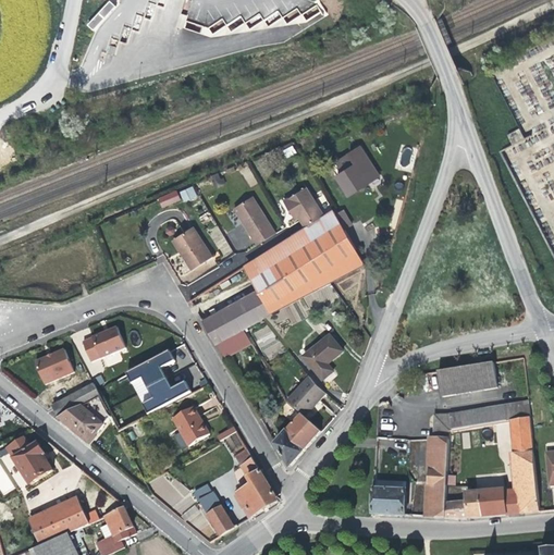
[(102,12),(110,3),(107,0),(105,0),(97,8),(102,12)]
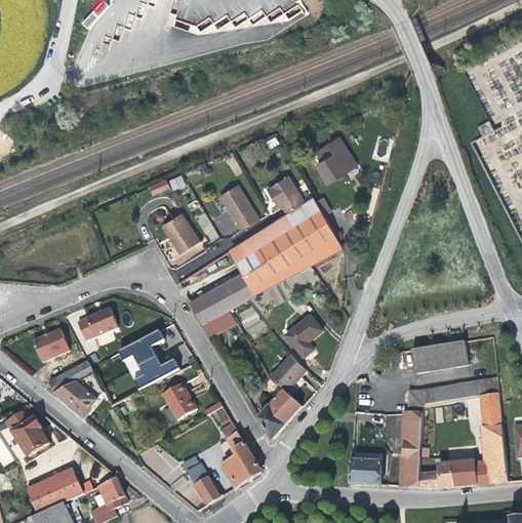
[(480,133),(491,127),(486,118),(475,124),(480,133)]
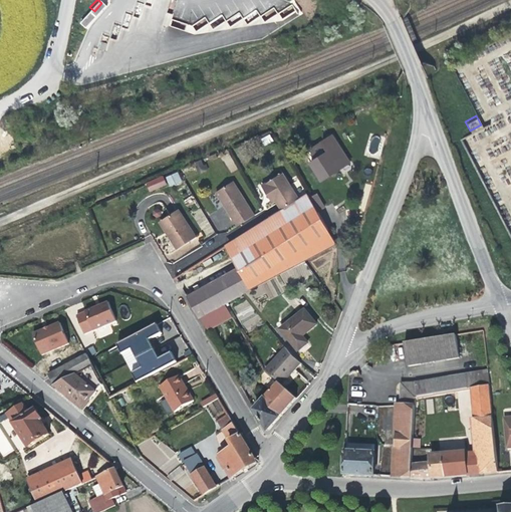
[(347,156),(330,131),(318,139),(324,148),(306,160),(319,179),(334,169),(340,165),(338,162),(347,156)]
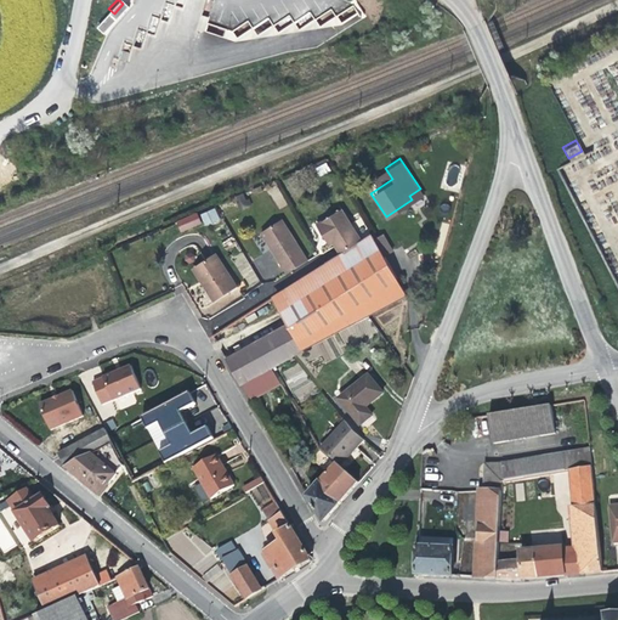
[(312,164),(316,174),(327,169),(323,161),(312,164)]
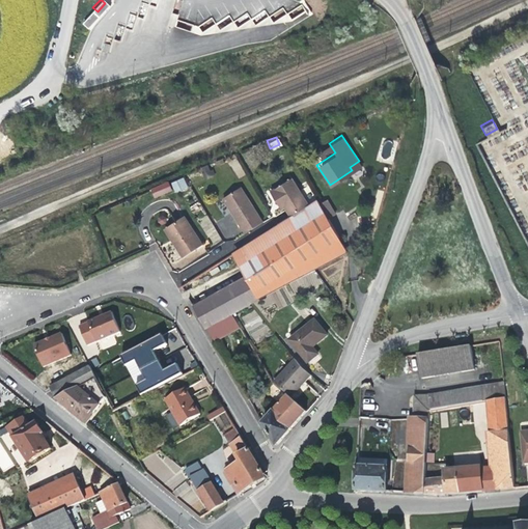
[(199,165),(202,175),(210,173),(206,163),(199,165)]
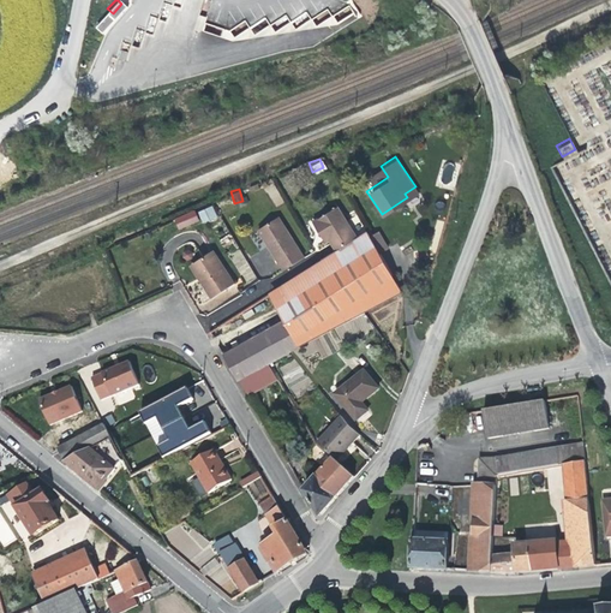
[(209,203),(193,209),(199,222),(214,215),(209,203)]
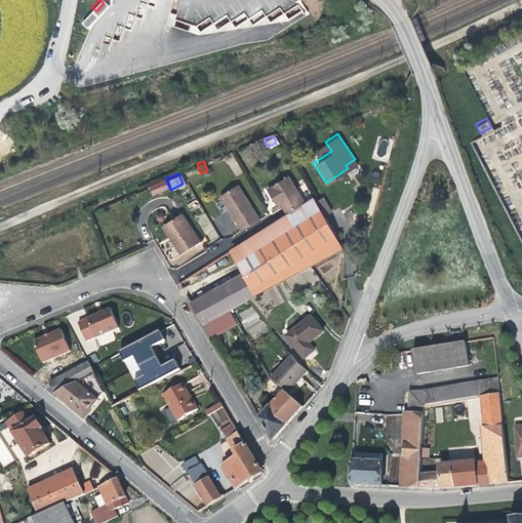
[(285,212),(303,201),(285,174),(265,187),(271,197),(275,195),(279,202),(285,212)]
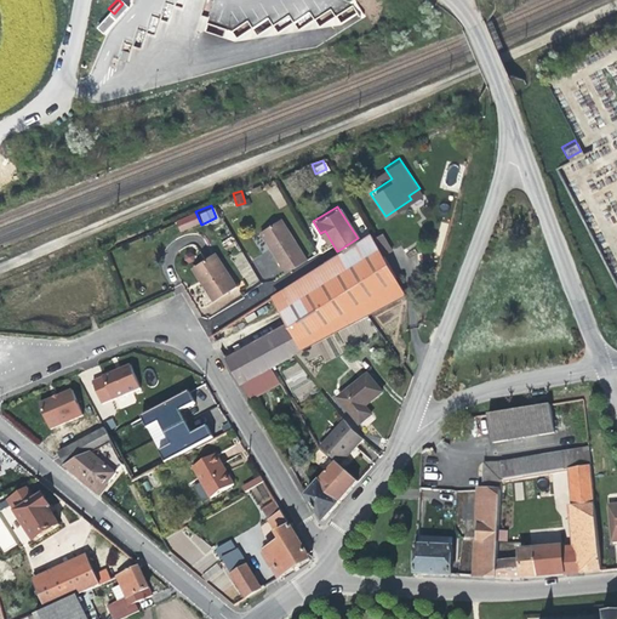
[(177,230),(198,221),(193,209),(171,219),(177,230)]
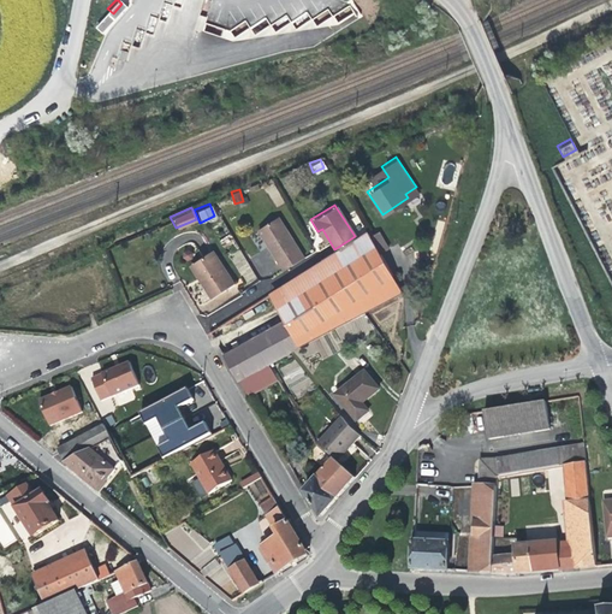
[(275,217),(256,229),(273,255),(281,270),(302,258),(275,217)]
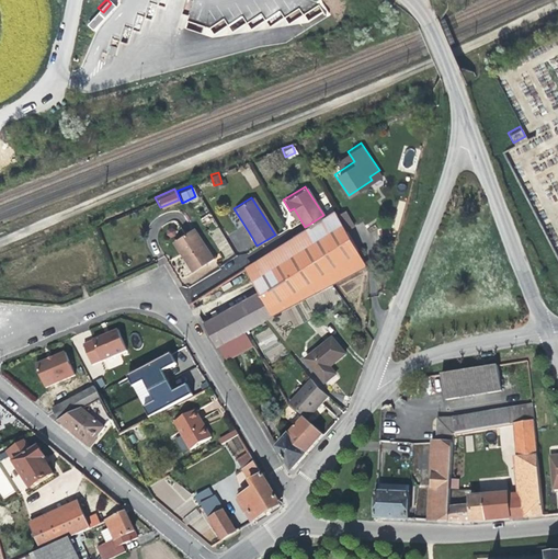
[(343,208),(336,213),(345,229),(352,225),(343,208)]
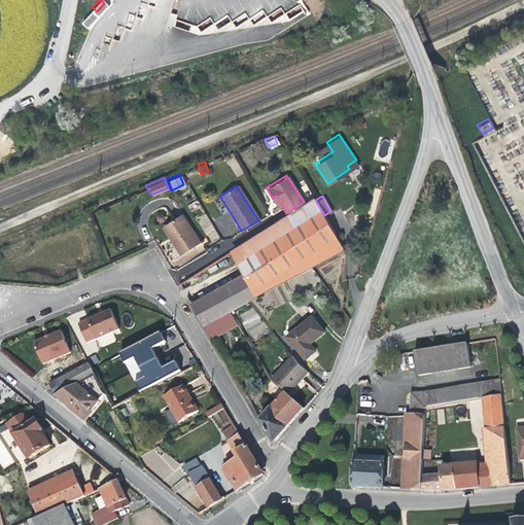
[(241,270),(242,273),(255,294),(343,247),(324,215),(315,200),(313,197),(304,202),(286,213),(237,244),(248,265),(241,270)]
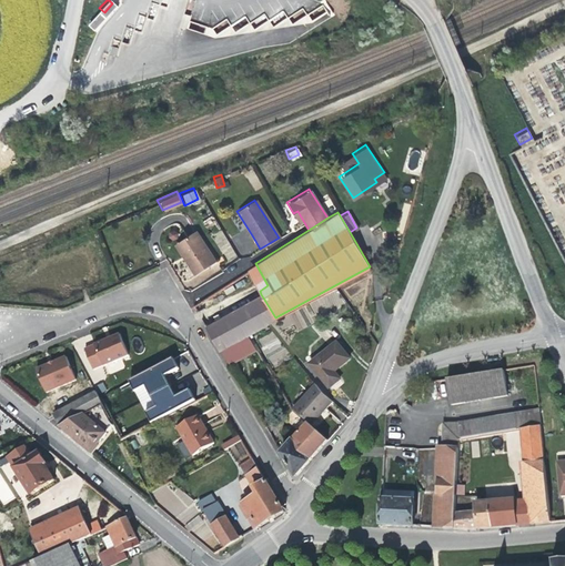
[(214,260),(194,229),(177,240),(185,254),(183,256),(193,273),(214,260)]
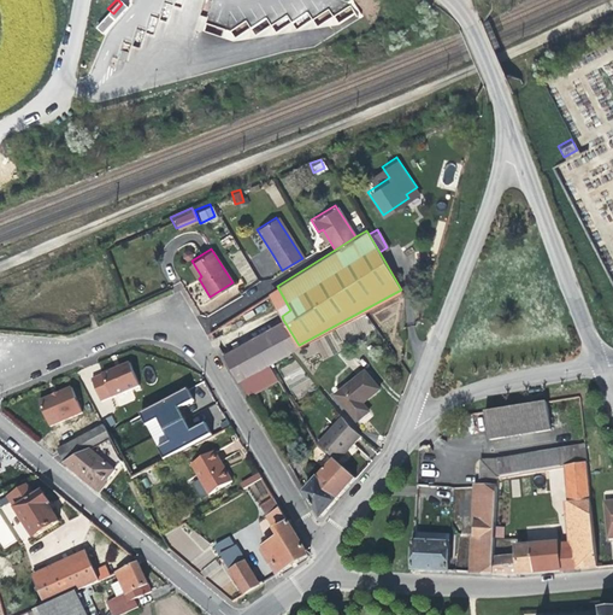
[(201,276),(192,261),(188,262),(195,274),(199,279),(201,276)]
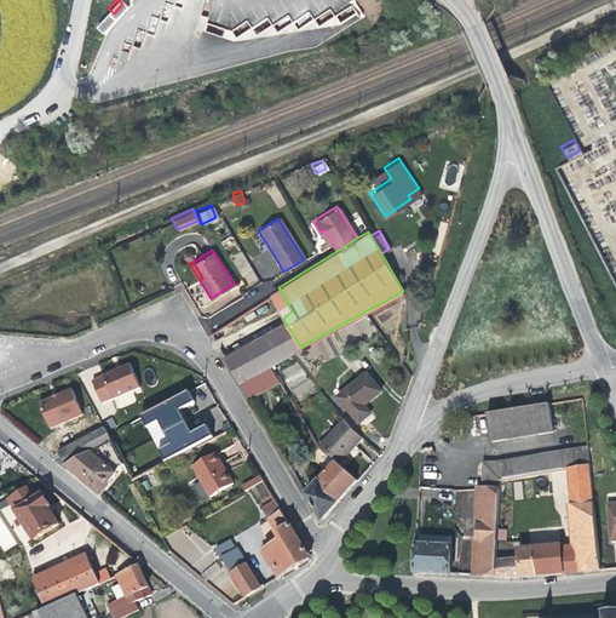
[(277,308),(283,318),(292,312),(278,287),(269,293),(277,308)]
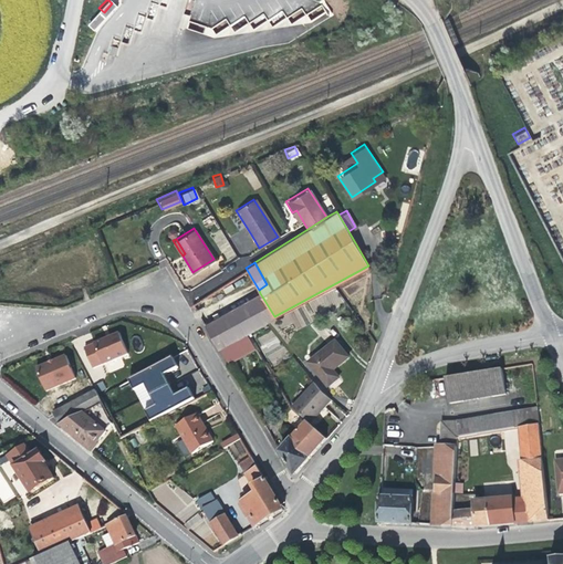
[(274,316),(260,293),(205,325),(218,348),(247,332),(274,316)]
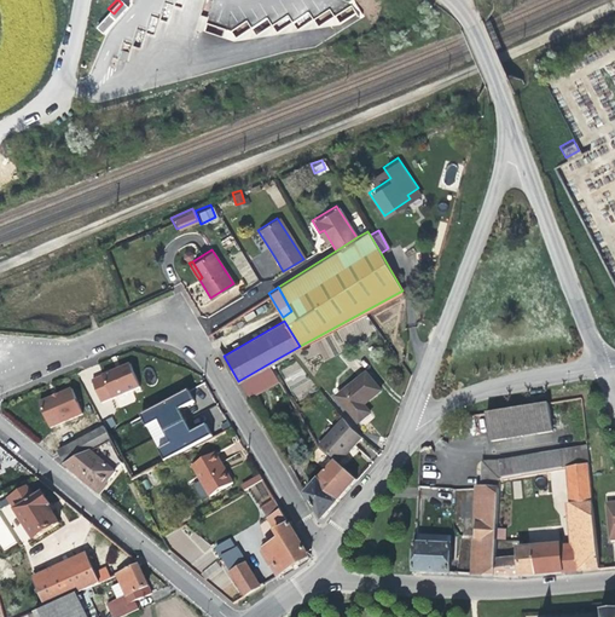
[(128,363),(102,375),(111,397),(111,398),(139,387),(128,363)]
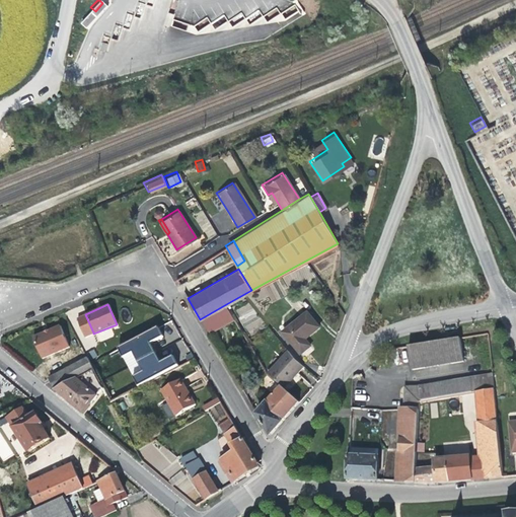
[(226,304),(200,319),(207,331),(234,317),(226,304)]
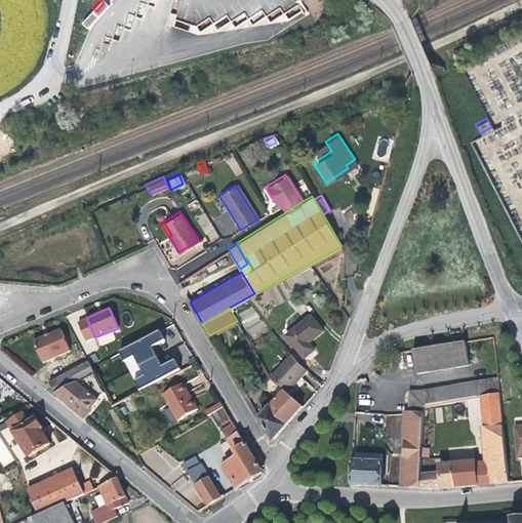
[(309,313),(282,334),(303,359),(314,349),(308,342),(315,336),(322,329),(309,313)]
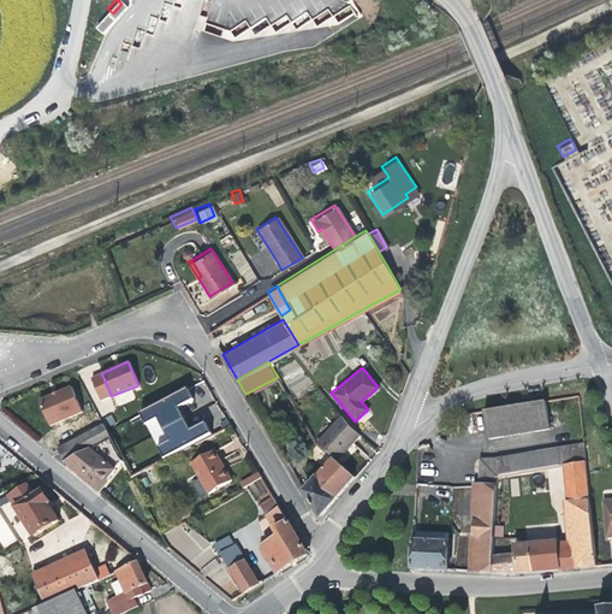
[(100,400),(111,395),(101,373),(90,378),(100,400)]
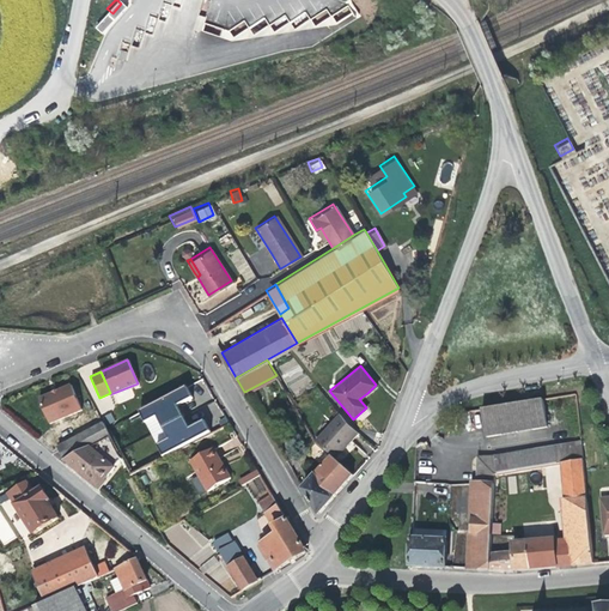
[(78,406),(67,381),(52,388),(35,395),(46,421),(78,406)]
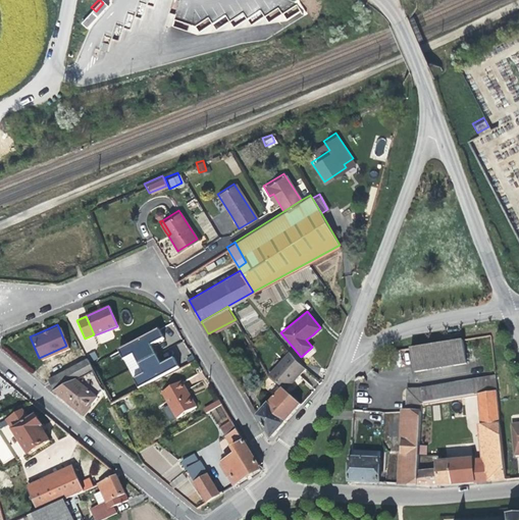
[(158,328),(117,350),(123,360),(133,355),(143,374),(133,379),(138,388),(178,368),(173,358),(161,365),(153,350),(151,346),(163,339),(158,328)]
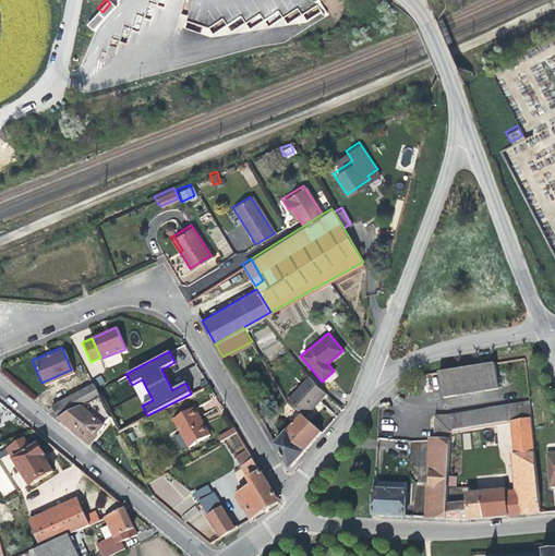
[(493,362),(437,372),(442,397),(465,393),(497,387),(493,362)]
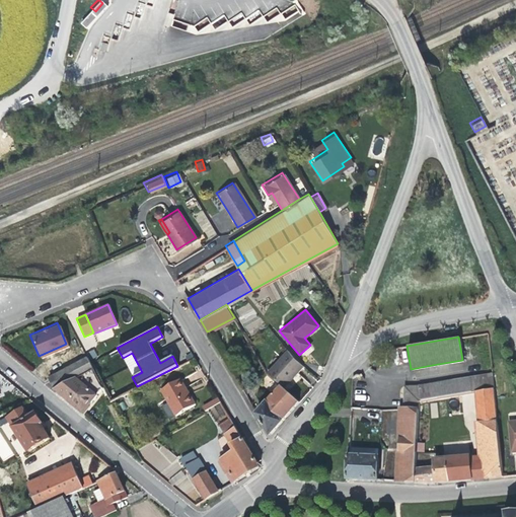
[(286,350),(266,371),(280,385),(283,387),(294,375),(303,366),(286,350)]
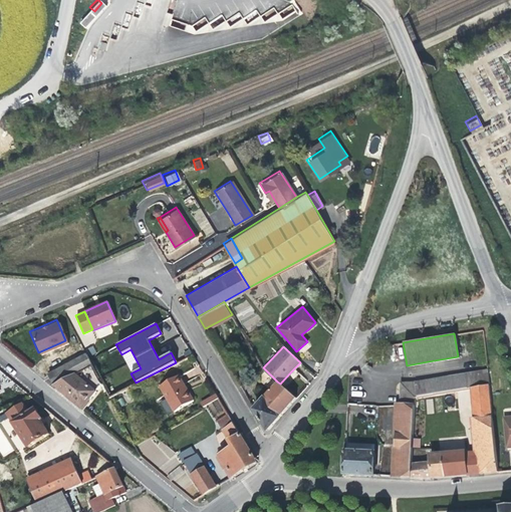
[(121,354),(131,373),(141,368),(131,349),(121,354)]
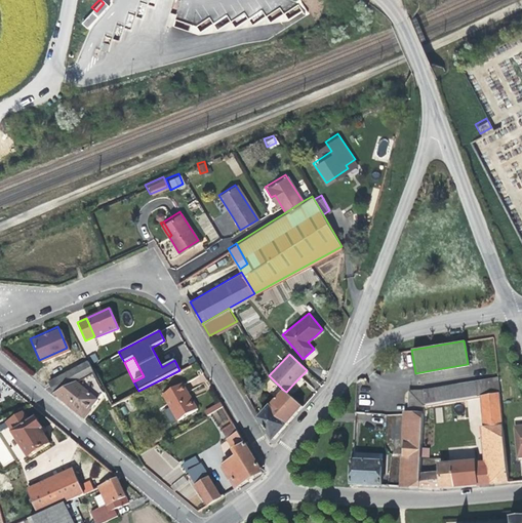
[(48,383),(53,393),(92,372),(87,362),(48,383)]
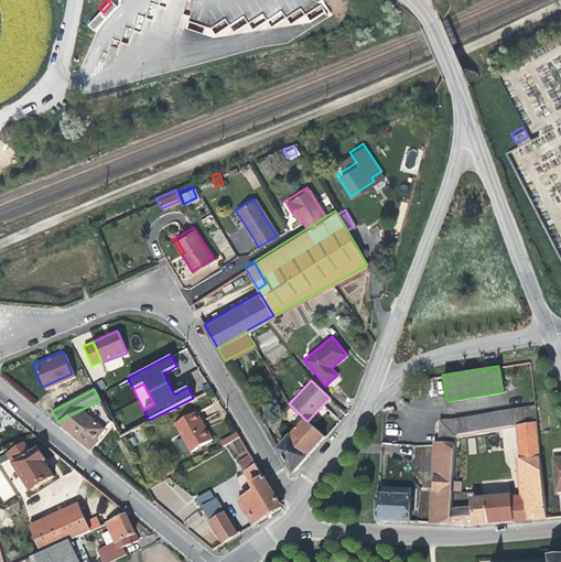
[(110,422),(99,400),(57,422),(74,435),(89,449),(110,422)]
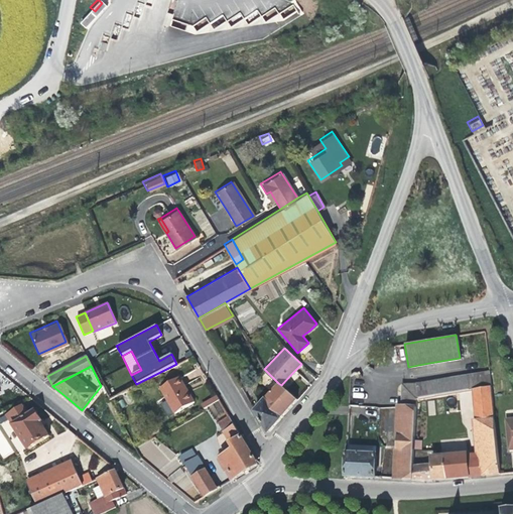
[(414,382),(413,399),(433,395),(469,389),(489,385),(487,370),(414,382)]
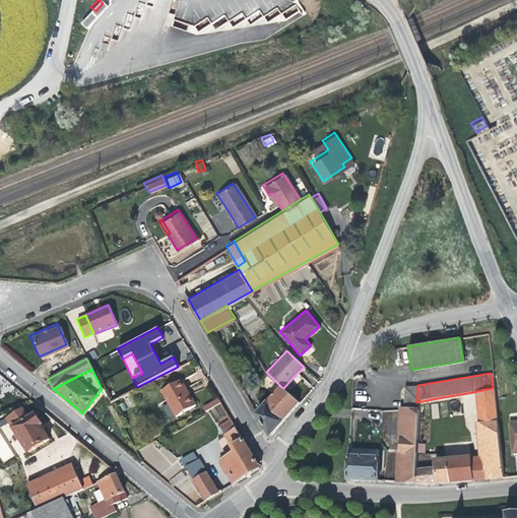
[(188,391),(181,378),(159,390),(176,417),(196,405),(188,391)]
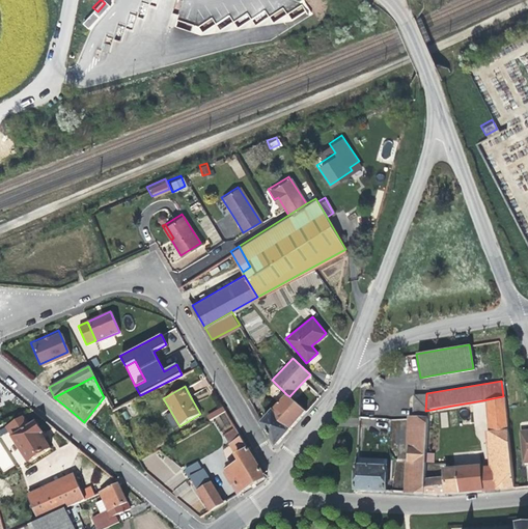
[(425,417),(425,411),(426,393),(411,394),(410,417),(425,417)]
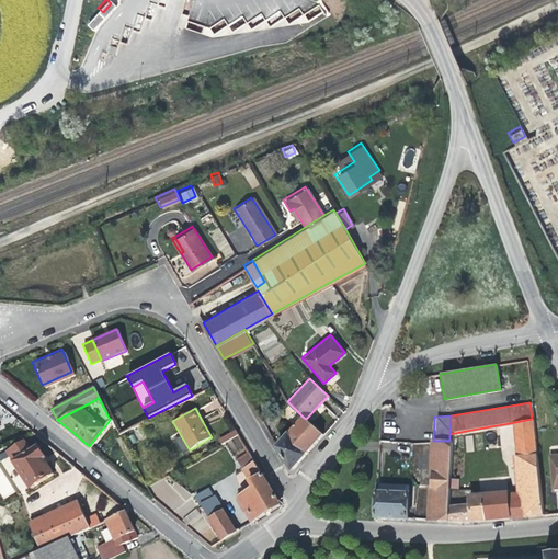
[(303,417),(291,428),(308,448),(321,434),(306,419),(303,417)]
